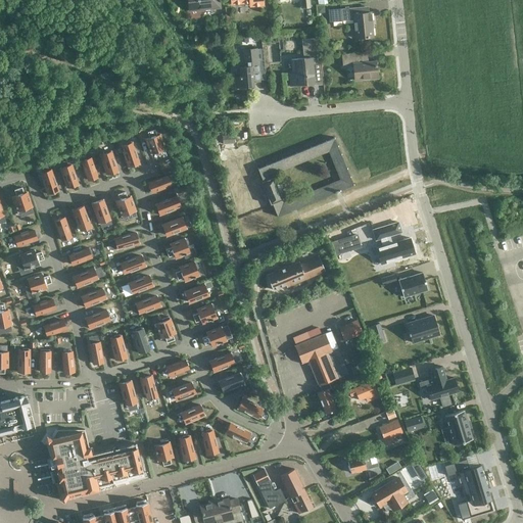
[(188,0),(189,9),(220,7),(219,0),(188,0)]
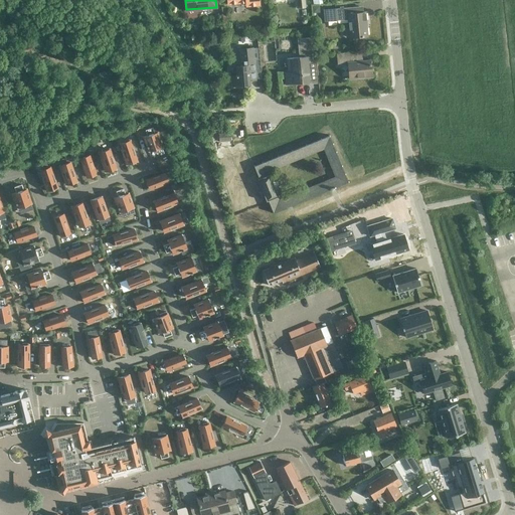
[(349,37),(367,35),(365,11),(359,12),(358,6),(323,9),(324,21),(348,18),(349,37)]
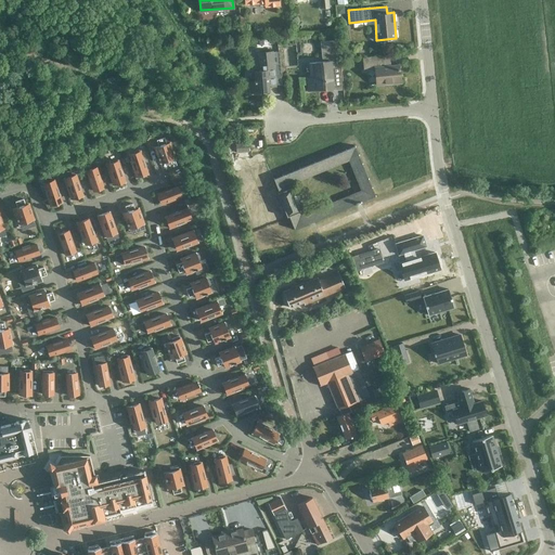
[(334,66),(332,47),(332,39),(320,40),(321,61),(308,62),(309,75),(306,75),(307,91),(318,90),(318,86),(324,85),(324,89),(333,88),(331,66),(334,66)]
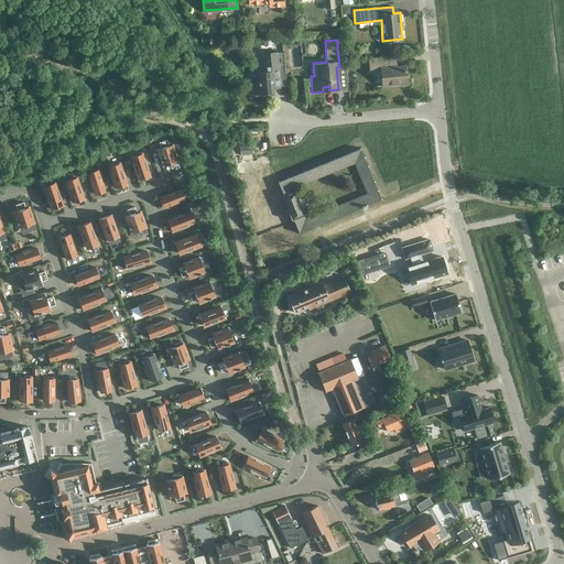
[(259,82),(253,83),(255,94),(273,91),(272,78),(279,78),(277,51),(263,52),(264,72),(258,72),(259,82)]
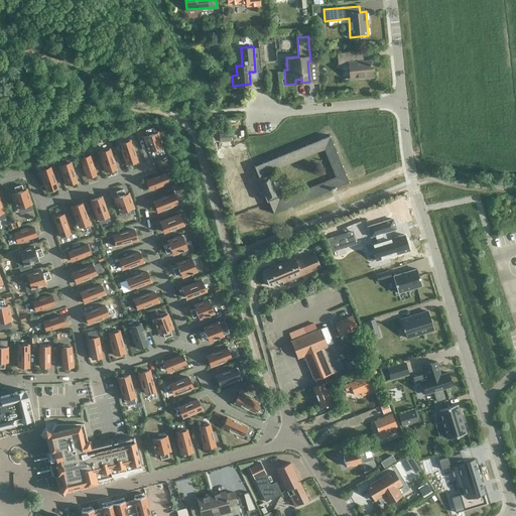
[(349,78),(371,76),(370,59),(361,60),(360,56),(358,56),(357,50),(337,52),(338,66),(348,65),(349,78)]
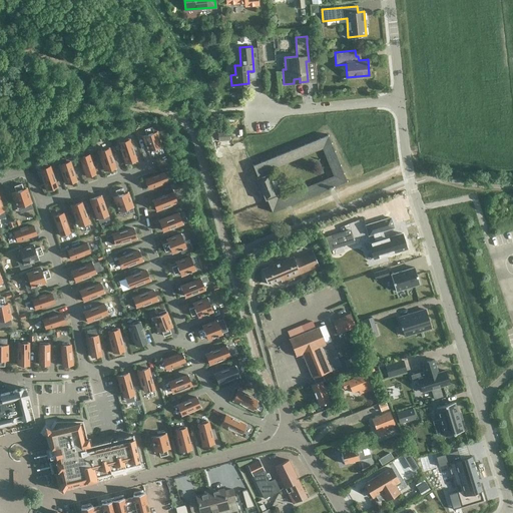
[(142,138),(144,142),(147,150),(152,148),(153,150),(159,148),(153,133),(151,134),(148,129),(143,131),(145,136),(142,138)]
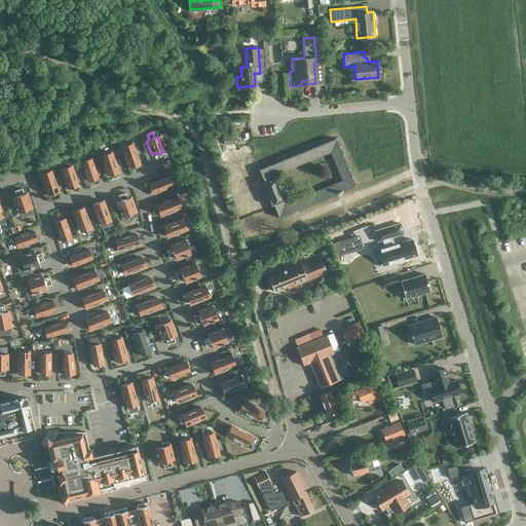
[(223,144),(235,143),(234,135),(222,135),(223,144)]
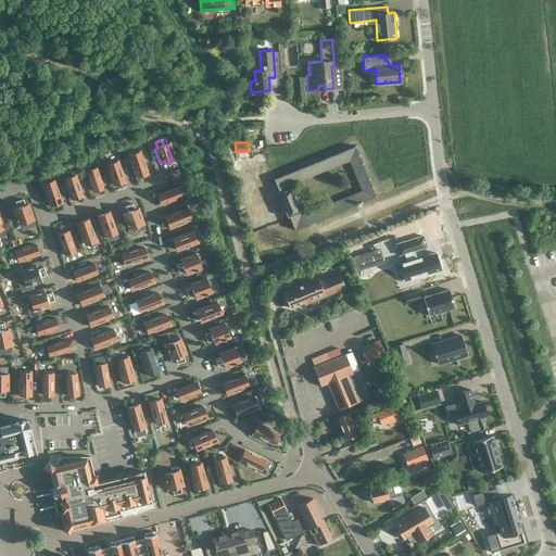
[(279,192),(277,193),(287,216),(289,216),(294,229),(375,197),(354,146),(274,179),(279,192)]
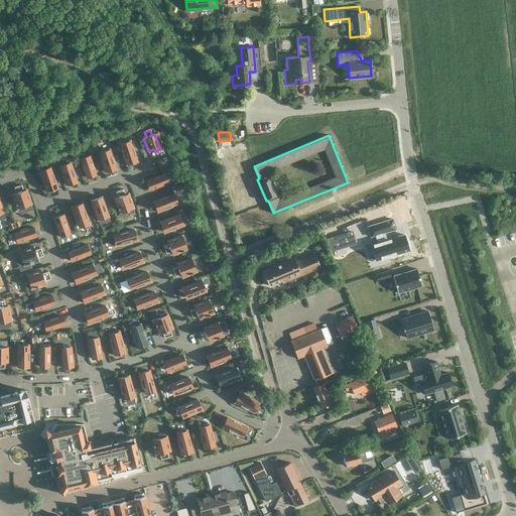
[(136,160),(129,139),(123,141),(123,142),(121,143),(123,149),(121,150),(126,164),(136,160)]
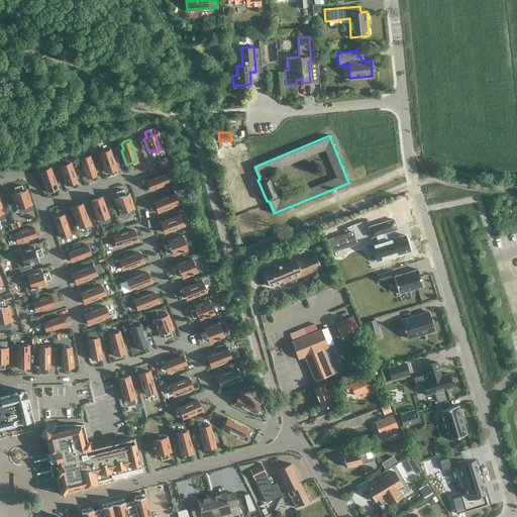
[(109,148),(99,152),(105,172),(115,168),(109,148)]
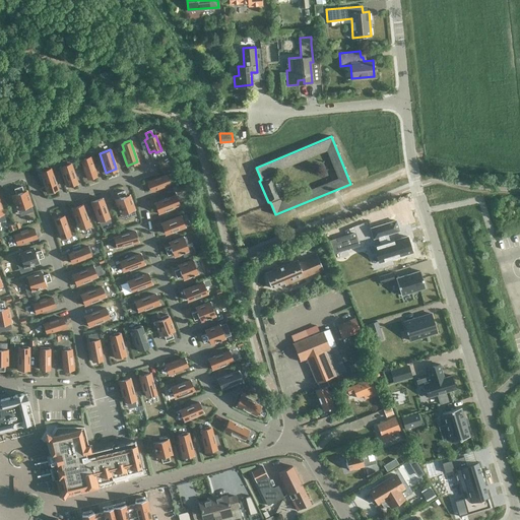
[(87,179),(96,176),(89,156),(81,159),(83,167),(82,167),(84,174),(86,174),(87,179)]
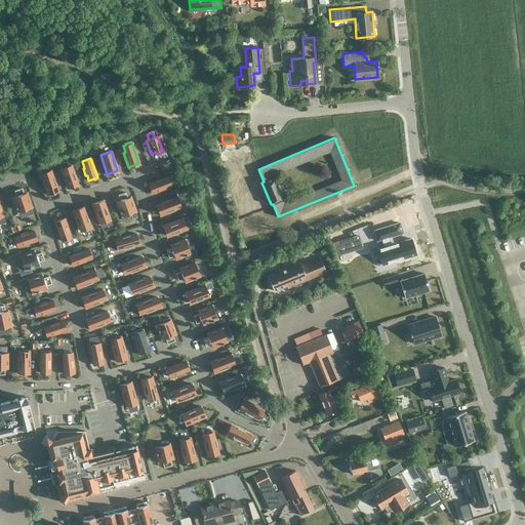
[(77,184),(71,164),(61,168),(67,188),(77,184)]
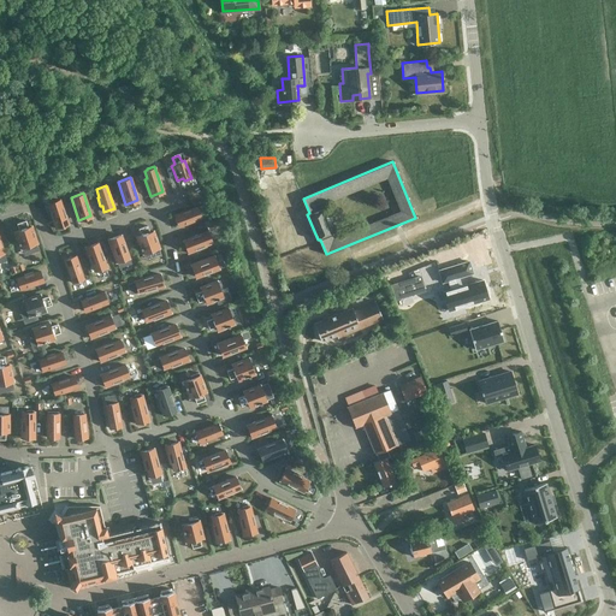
[(67,224),(59,197),(52,200),(52,201),(48,202),(52,211),(49,211),(55,227),(67,224)]
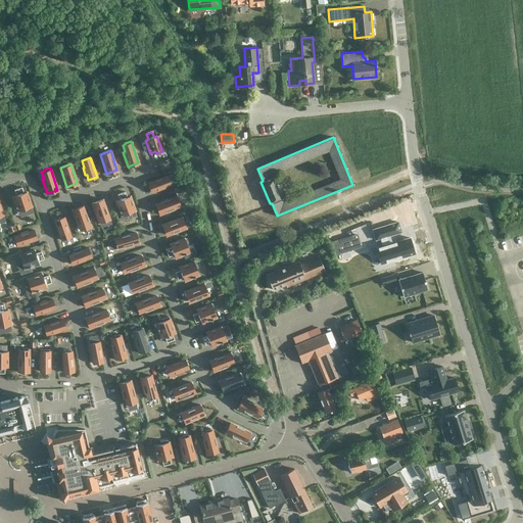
[(163,188),(163,187),(171,184),(168,176),(148,183),(151,191),(156,190),(156,191),(163,188)]
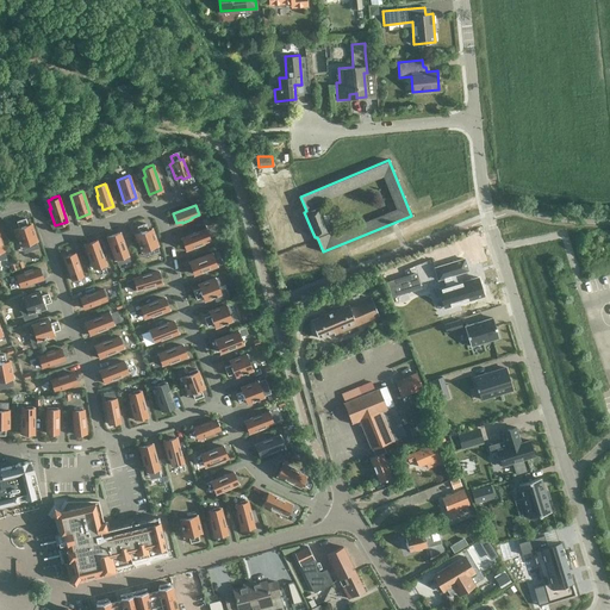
[(37,243),(31,224),(27,225),(25,218),(17,221),(19,228),(14,229),(17,236),(18,235),(19,238),(18,240),(18,241),(19,241),(22,246),(27,243),(29,246),(37,243)]
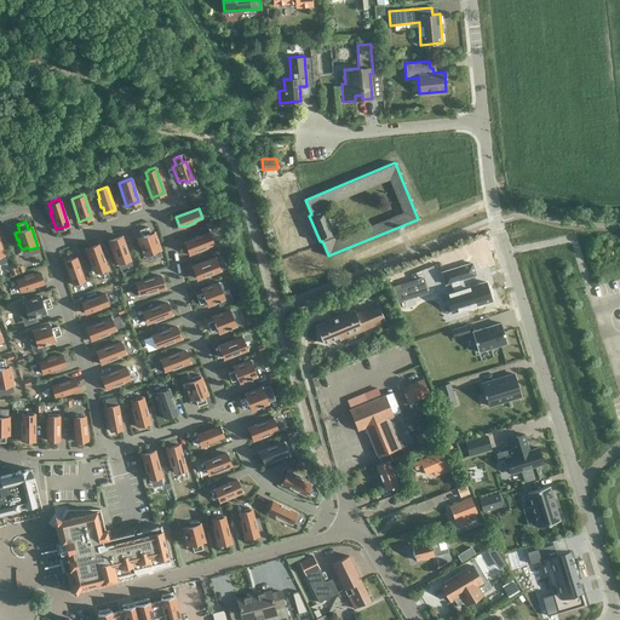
[(142,247),(141,248),(142,251),(143,250),(144,254),(150,252),(151,254),(160,252),(154,233),(150,234),(148,227),(139,230),(142,236),(137,239),(139,245),(141,245),(142,247)]
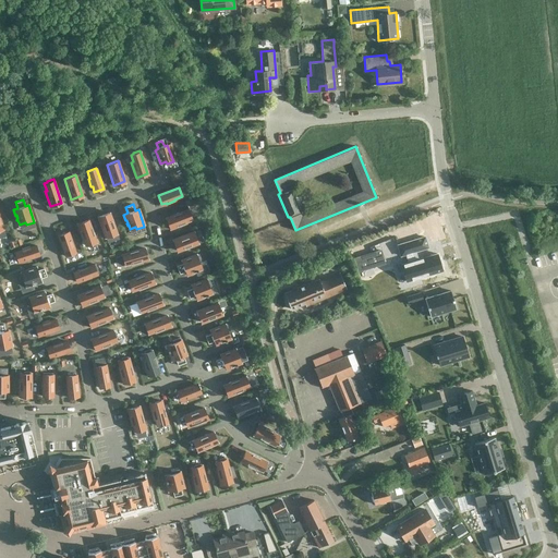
[(185,221),(192,218),(191,216),(192,215),(190,208),(166,218),(170,229),(185,223),(185,221)]
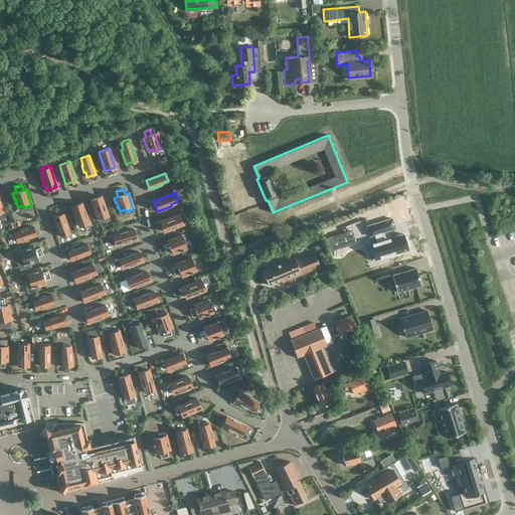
[(108,215),(101,196),(91,199),(98,218),(108,215)]
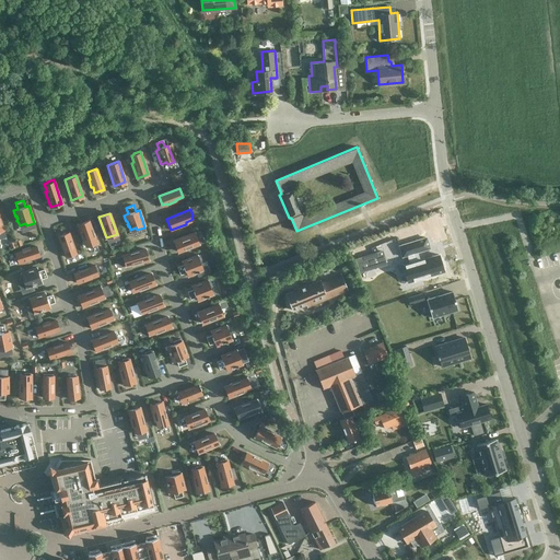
[(96,244),(89,220),(77,224),(82,240),(84,238),(86,246),(90,245),(90,246),(96,244)]
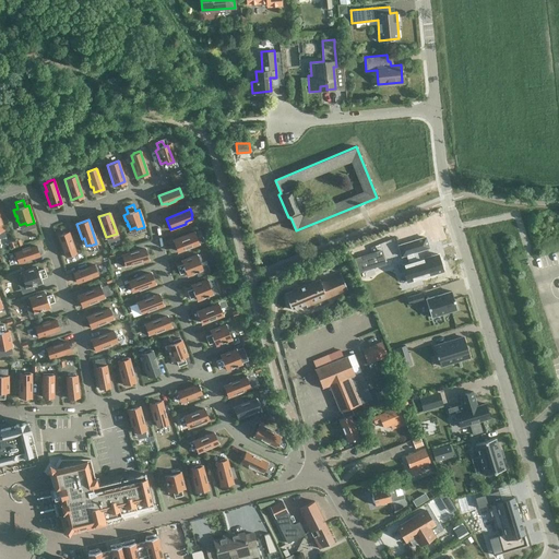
[(60,240),(59,241),(61,249),(63,248),(66,256),(67,256),(68,257),(74,254),(74,253),(75,252),(68,232),(58,235),(60,240)]
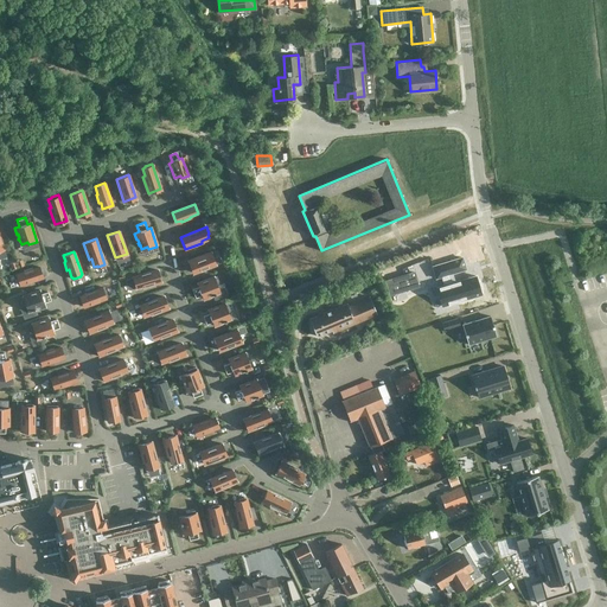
[(189,261),(193,272),(215,263),(210,251),(189,261)]
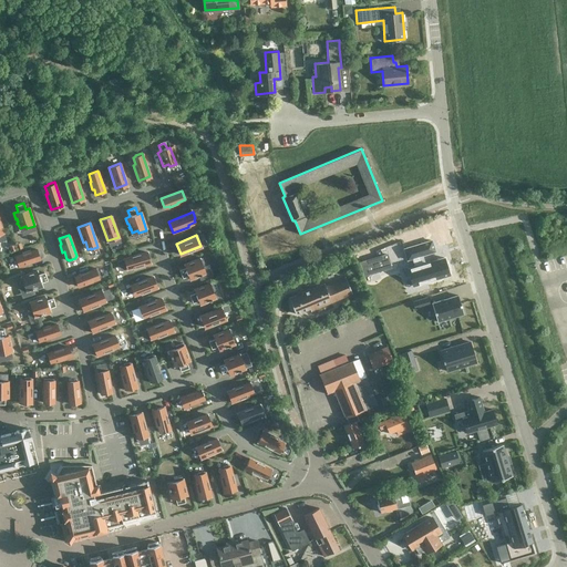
[(430,240),(403,248),(406,259),(412,258),(414,266),(408,268),(412,286),(450,275),(447,270),(450,268),(447,263),(445,261),(444,257),(424,264),(422,255),(433,251),(430,240)]
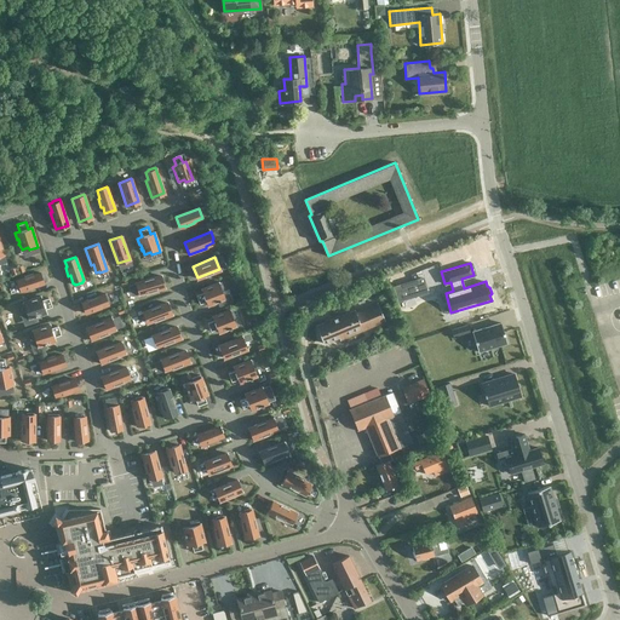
[(24,277),(15,280),(18,291),(44,282),(40,273),(33,275),(32,273),(23,276),(24,277)]
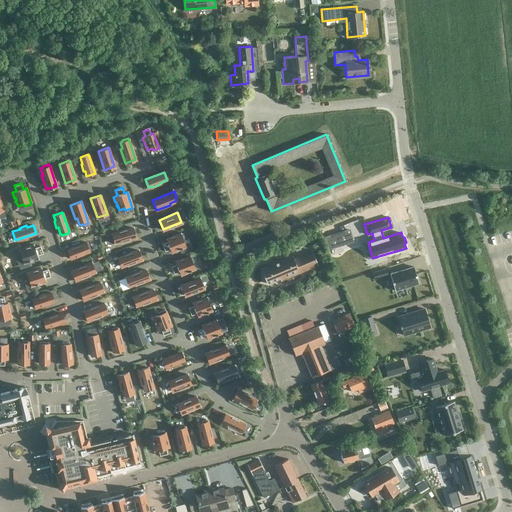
[(121,240),(121,242),(136,238),(132,227),(111,234),(112,240),(114,239),(114,242),(121,240)]
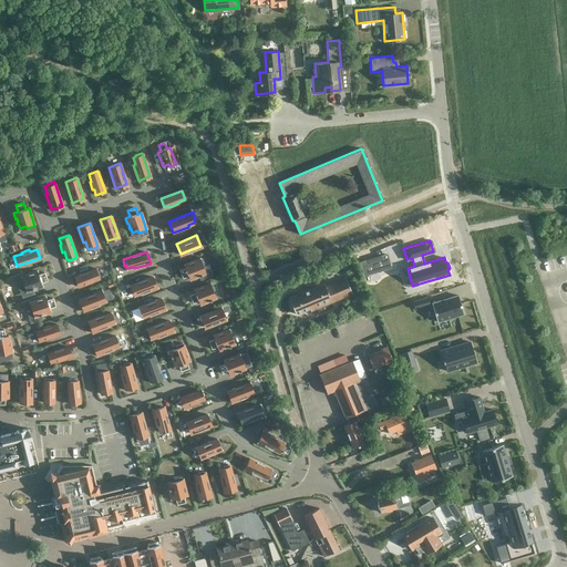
[(387,254),(360,261),(363,275),(390,267),(387,254)]
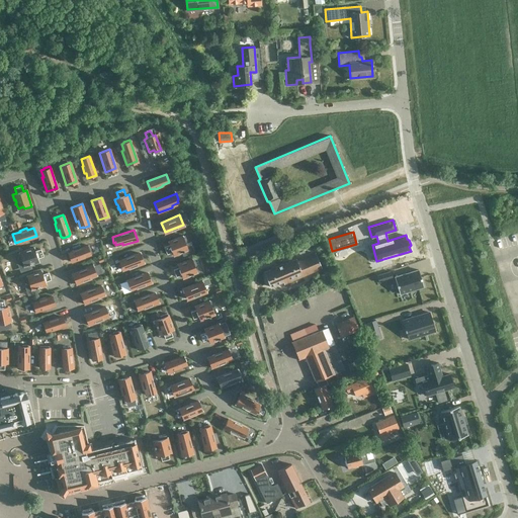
[(182,252),(184,251),(183,250),(187,249),(185,244),(187,243),(184,235),(168,242),(169,244),(164,246),(166,254),(172,251),(174,255),(179,253),(178,252),(181,251),(182,252)]
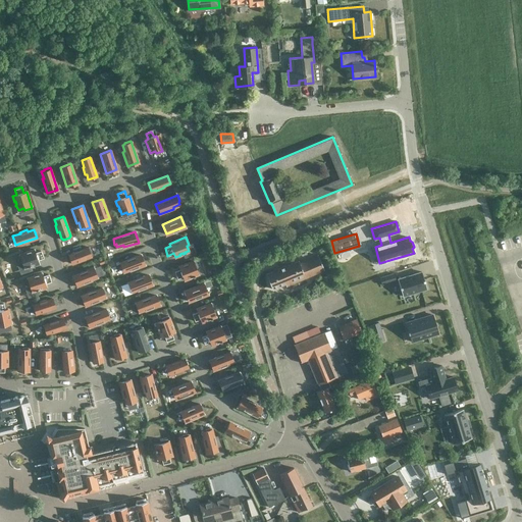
[(68,255),(71,263),(77,261),(79,262),(86,260),(85,258),(92,255),(89,247),(68,255)]
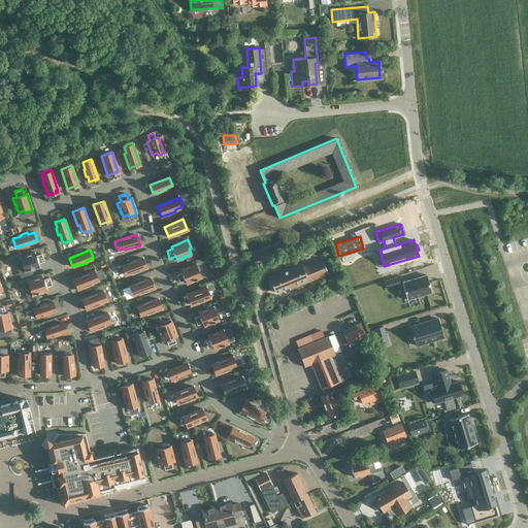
[(23,265),(24,270),(28,269),(28,270),(30,269),(30,268),(33,267),(33,268),(38,266),(37,263),(43,261),(41,254),(35,255),(34,253),(18,258),(20,265),(23,265)]
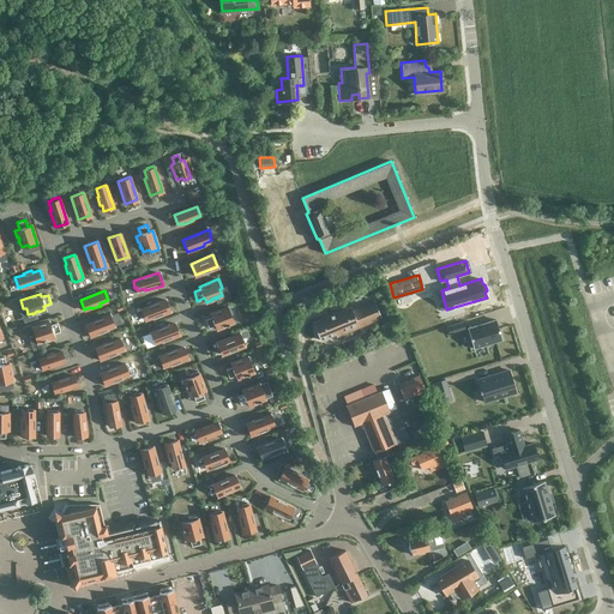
[(143,317),(144,315),(145,319),(152,317),(154,318),(170,312),(166,300),(139,309),(143,317)]
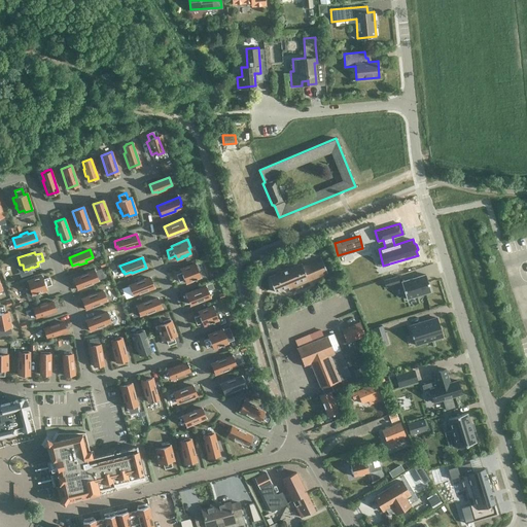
[(271,283),(272,284),(271,286),(273,289),(274,289),(275,291),(288,285),(287,283),(295,280),(297,284),(327,273),(321,257),(302,266),(301,262),(269,276),(269,278),(269,279),(270,282),(271,283)]
